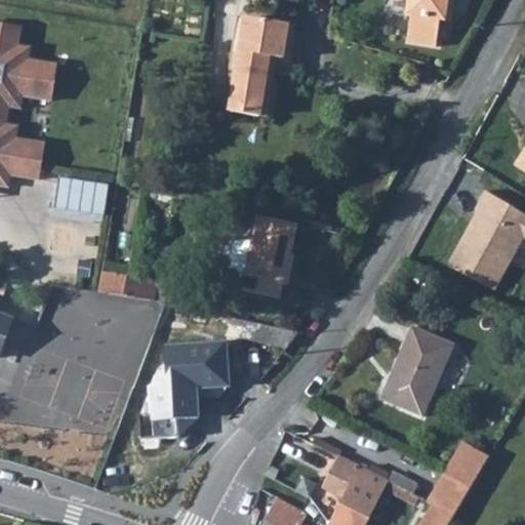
[(411,16),(407,42),(436,47),(440,22),(445,23),(447,12),(452,13),(454,0),(408,0),(406,15),(411,16)]
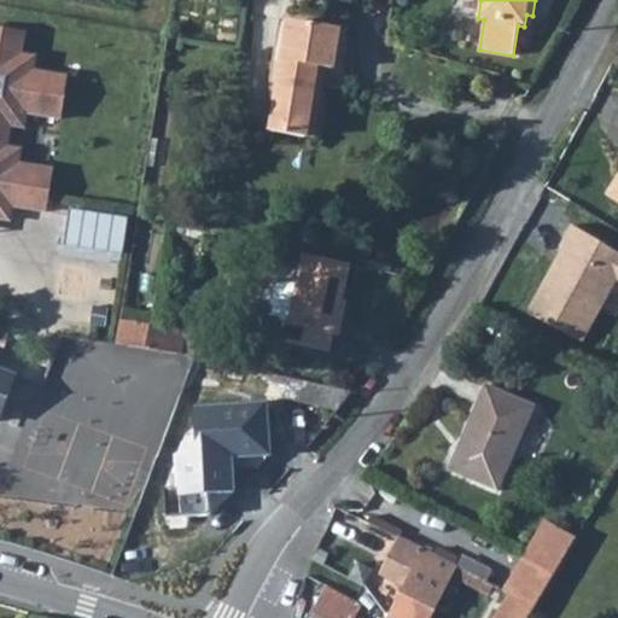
[(297,138),(301,121),(310,122),(320,69),(336,71),(342,31),(293,23),(274,134),(297,138)]
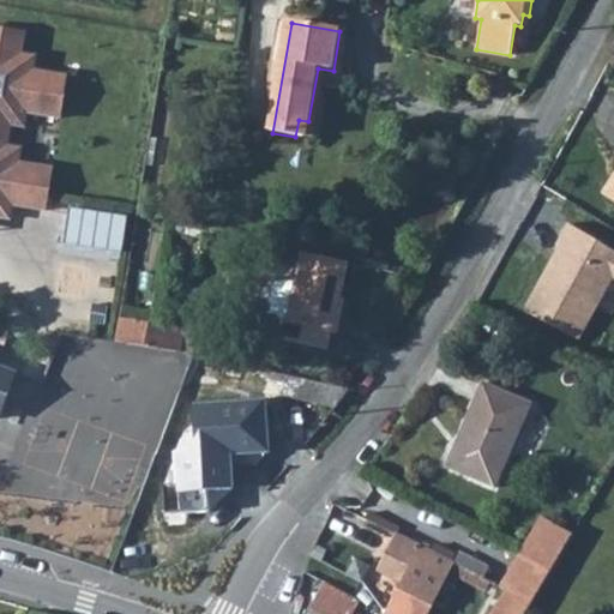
[(0,143),(17,30),(0,26),(0,143)]
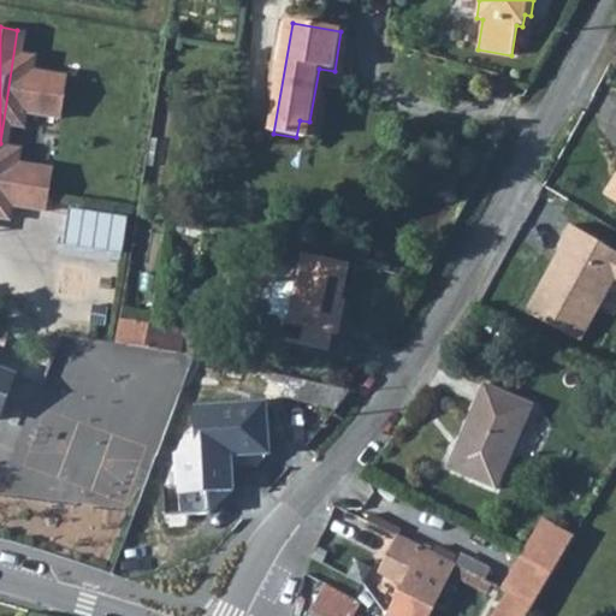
[(0,143),(0,165),(52,175),(53,166),(19,161),(21,148),(6,146),(10,125),(24,126),(27,112),(60,118),(67,75),(33,69),(35,54),(22,53),(25,31),(17,30),(0,143)]
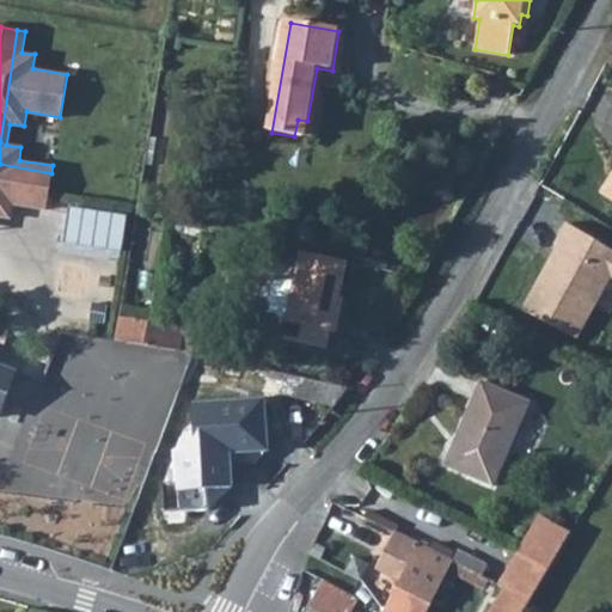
[(294,136),(305,139),(307,121),(298,120),(294,136)]
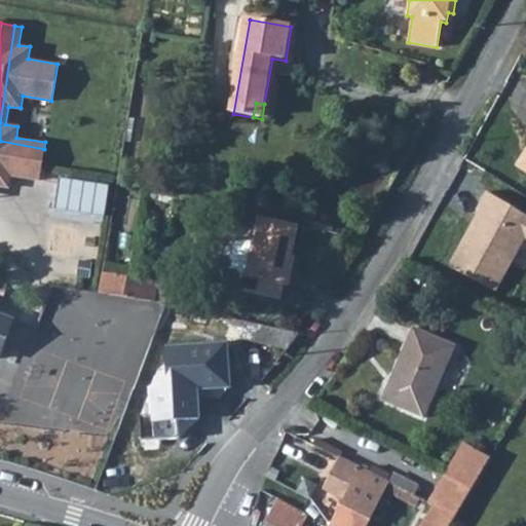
[(0,172),(10,174),(39,179),(40,172),(44,149),(0,141),(0,172)]
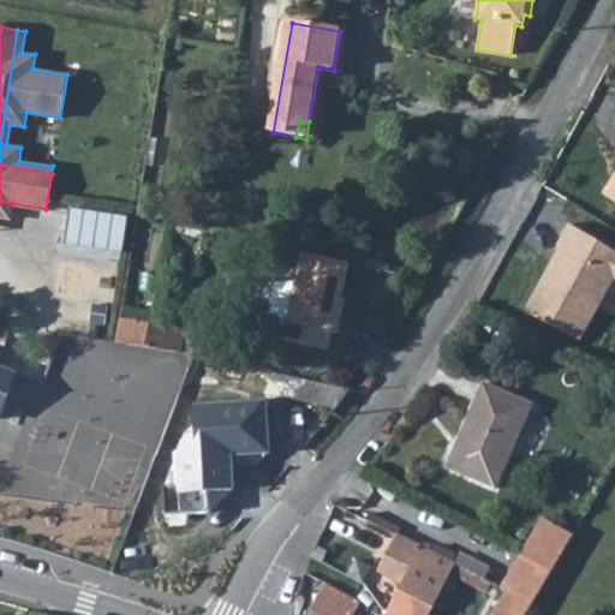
[(614,203),(614,177),(603,196),(614,203)]
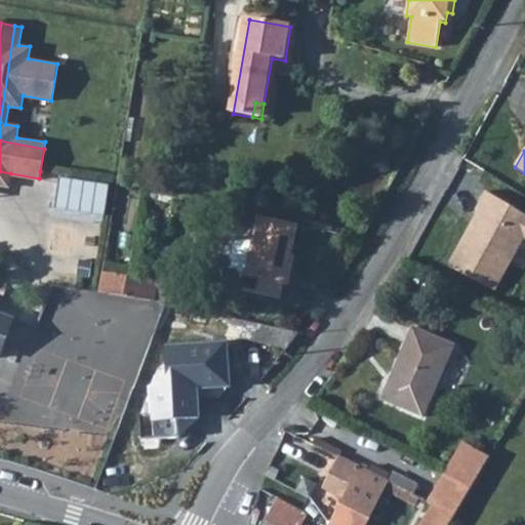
[(0,185),(9,187),(10,173),(0,171),(0,185)]
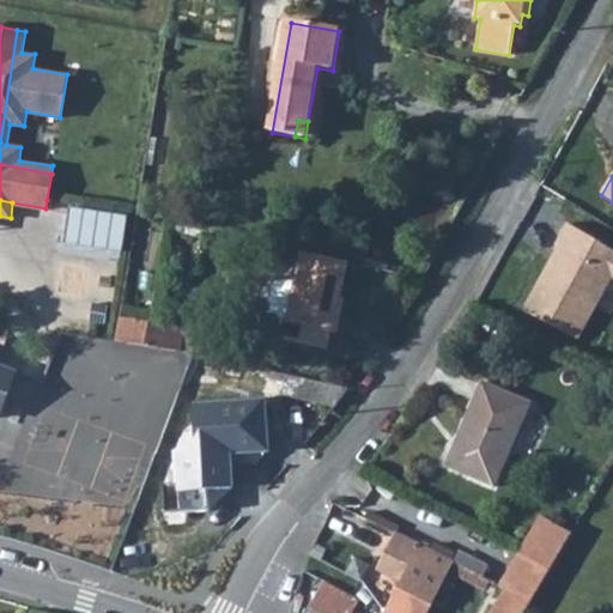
[(70,207),(65,243),(122,252),(127,216),(70,207)]
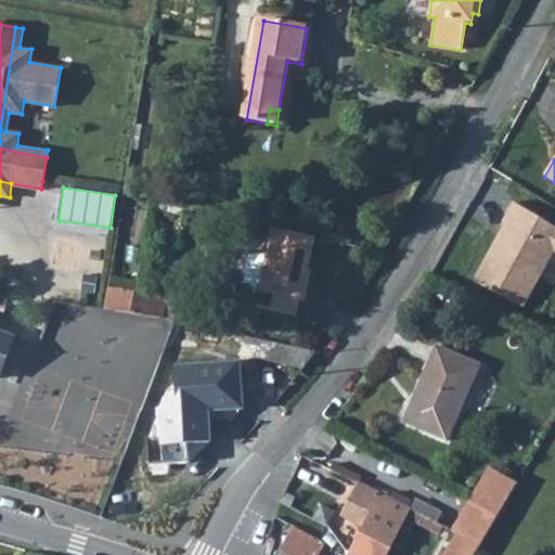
[(554,224),(513,205),(502,224),(505,227),(500,235),(505,239),(501,246),(493,242),(470,281),(530,310),(554,260),(554,224)]
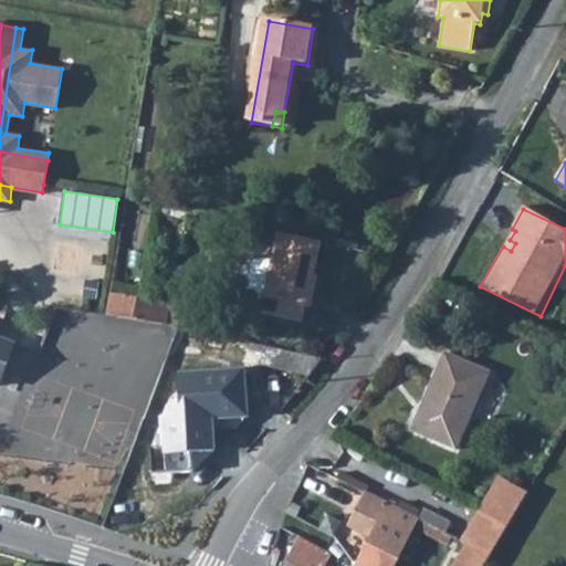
[(272,314),(291,236),(281,233),(266,294),(264,294),(260,312),(272,314)]
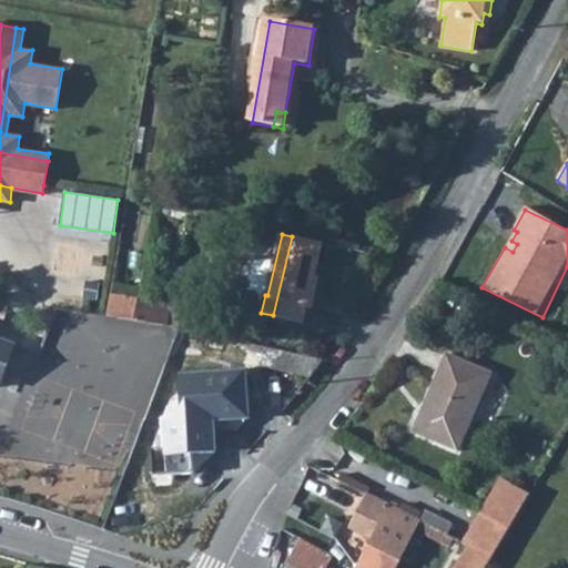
[(273,315),(306,323),(310,307),(315,284),(323,243),(292,236),(273,315)]
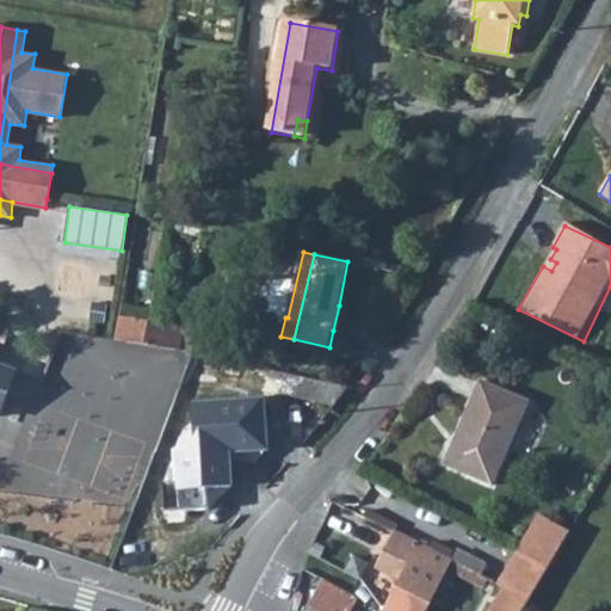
[(148,319),(143,334),(177,345),(183,329),(148,319)]
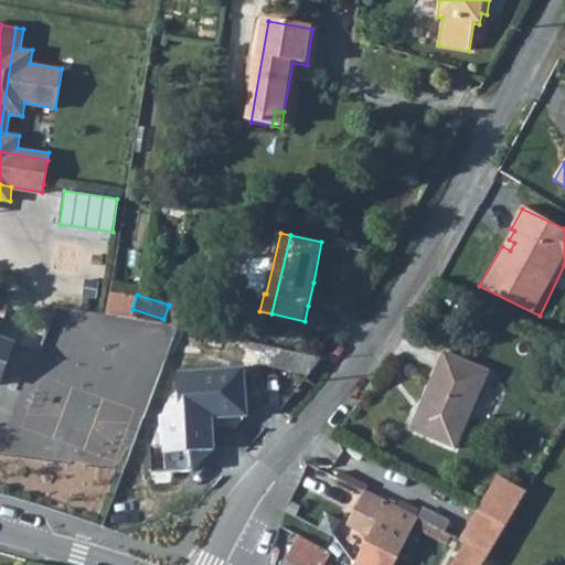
[(0,377),(13,342),(0,337),(0,377)]
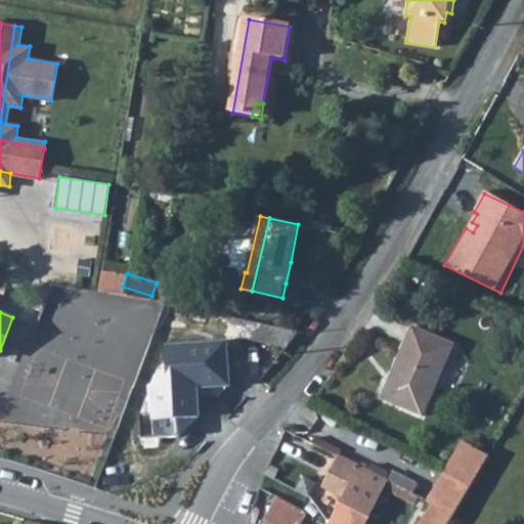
[(225,335),(288,348),(300,331),(256,320),(230,314),(225,335)]
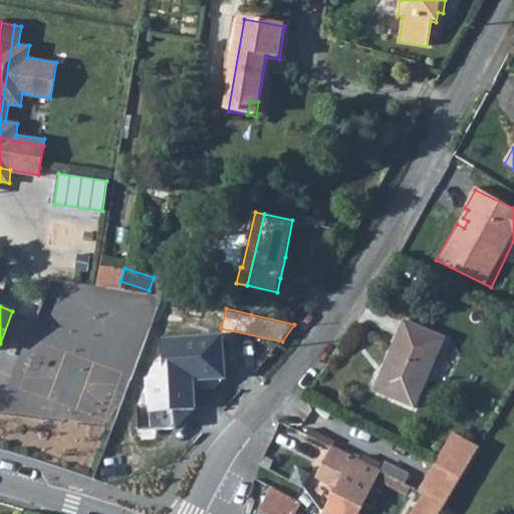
[(373,393),(414,410),(442,341),(403,324),(373,393)]
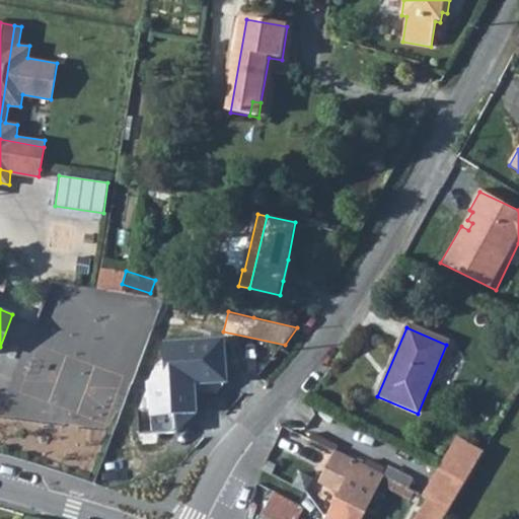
[(22,362),(30,341),(20,336),(11,358),(22,362)]
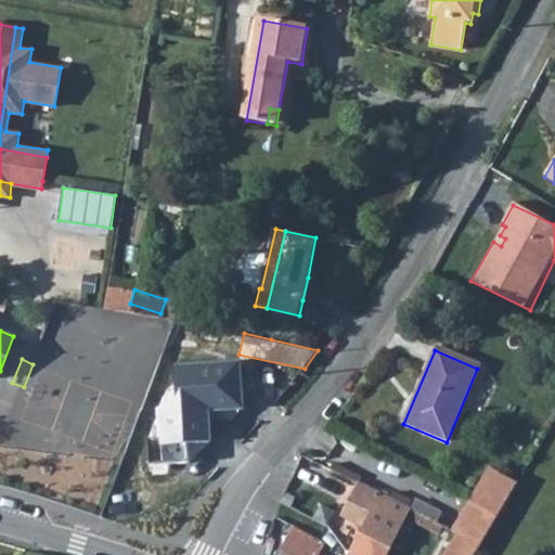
[(176,368),(179,409),(207,407),(208,411),(243,409),(240,362),(176,368)]
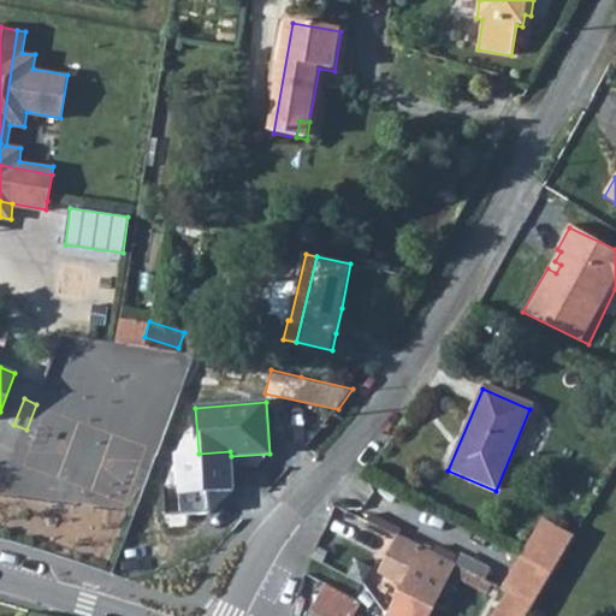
[(520,555),(554,570),(574,535),(543,516),(520,555)]
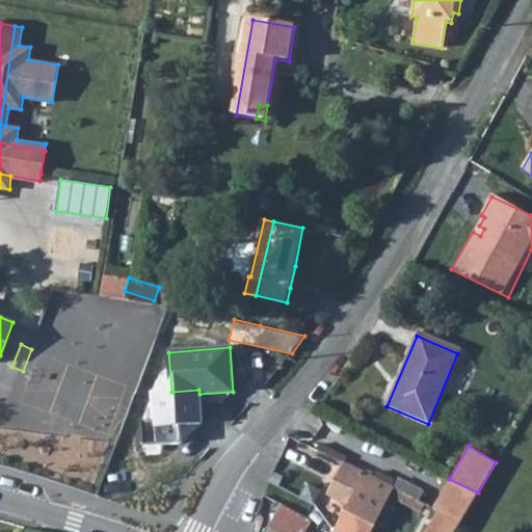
[(334,531),(371,531),(394,488),(343,464),(335,482),(354,491),(334,531)]
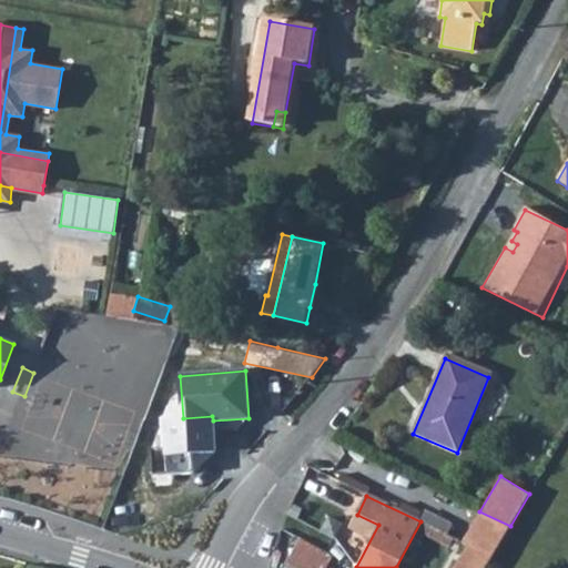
[(460,540),(467,544),(493,556),(510,526),(479,511),(460,540)]
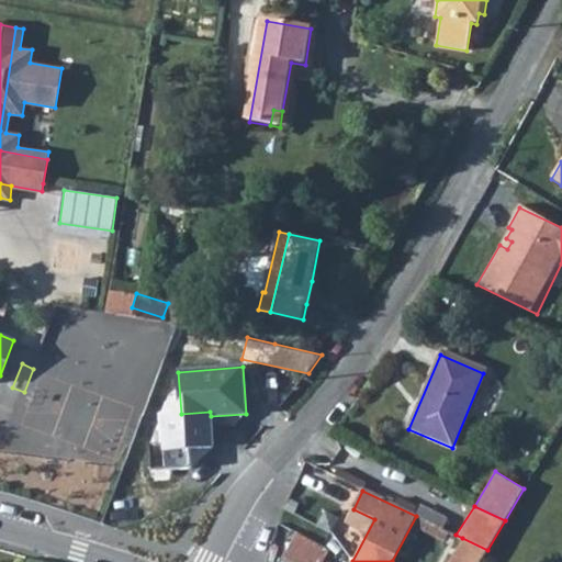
[(295,561),(323,561),(329,551),(322,547),(296,532),(284,554),(295,561)]
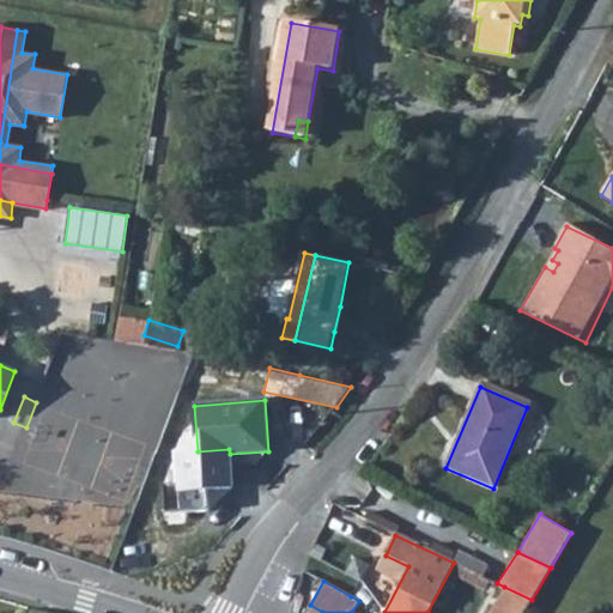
[(489,612),(523,612),(530,605),(532,600),(504,587),(489,612)]
